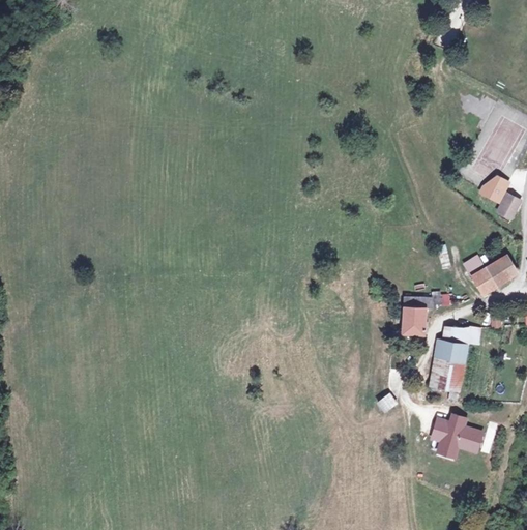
[(523,199),(507,193),(499,211),(515,217),(523,199)]
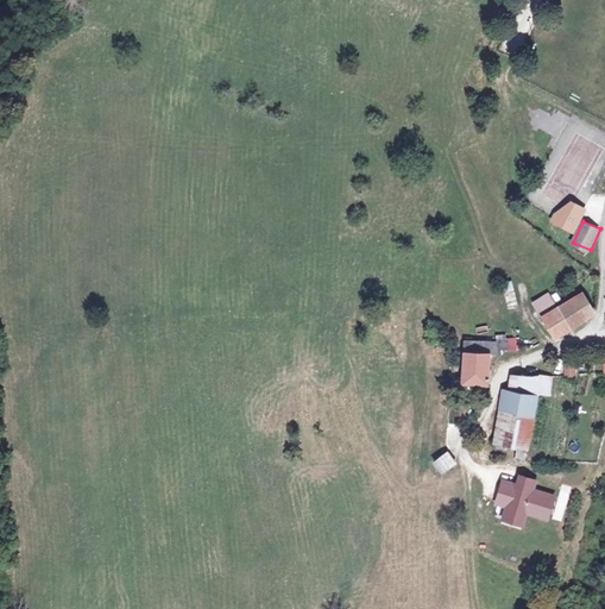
[(505,283),(511,309),(522,307),(515,281),(505,283)]
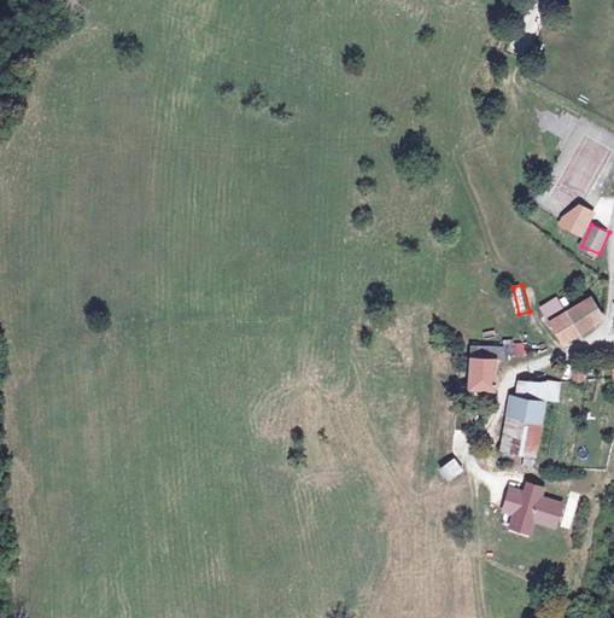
[(603,321),(589,296),(568,307),(563,296),(541,308),(560,345),(603,321)]
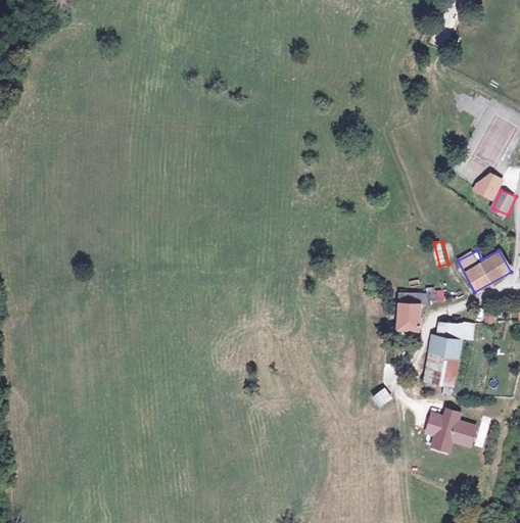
[(432,290),(433,303),(447,301),(446,288),(432,290)]
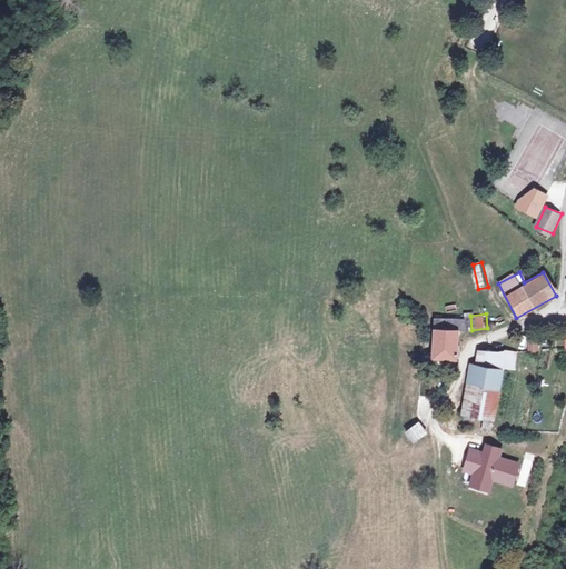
[(458,318),(430,317),(428,361),(457,362),(458,318)]
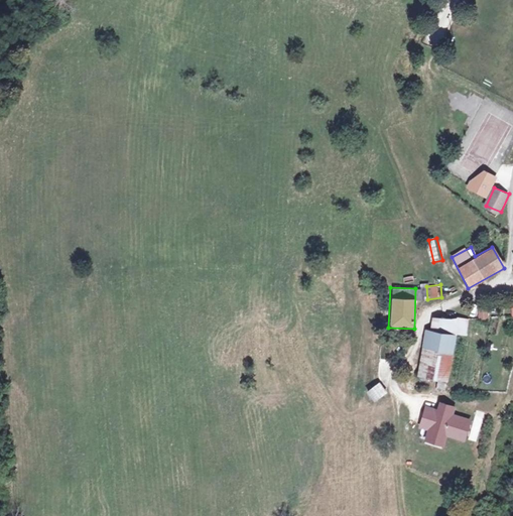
[(492,316),(489,306),(480,308),(483,318),(492,316)]
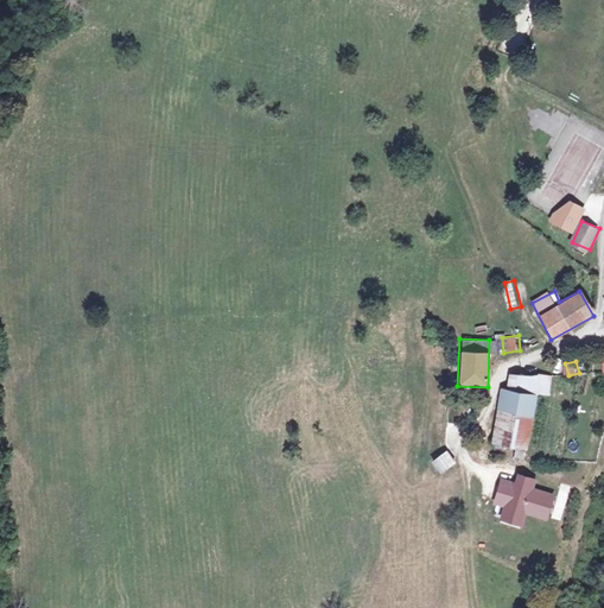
[(507,387),(500,388),(491,443),(529,453),(536,397),(553,398),(553,373),(509,369),(507,387)]
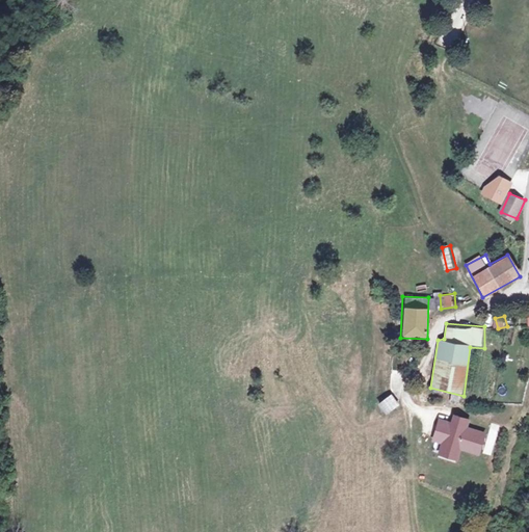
[(399,407),(391,395),(378,403),(386,416),(399,407)]
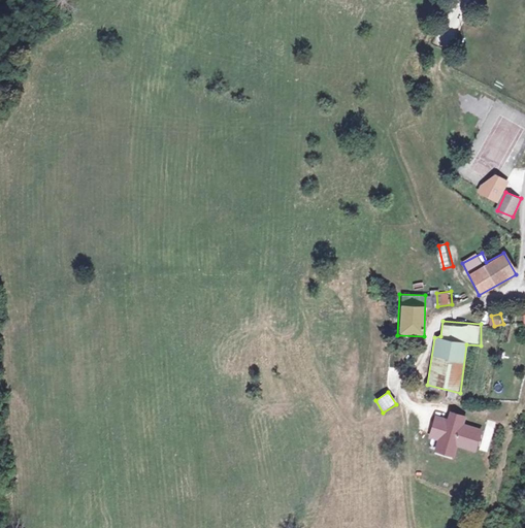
[(451,420),(439,417),(434,437),(444,439),(440,451),(457,455),(460,444),(479,450),(484,430),(466,425),(469,417),(453,413),(451,420)]
